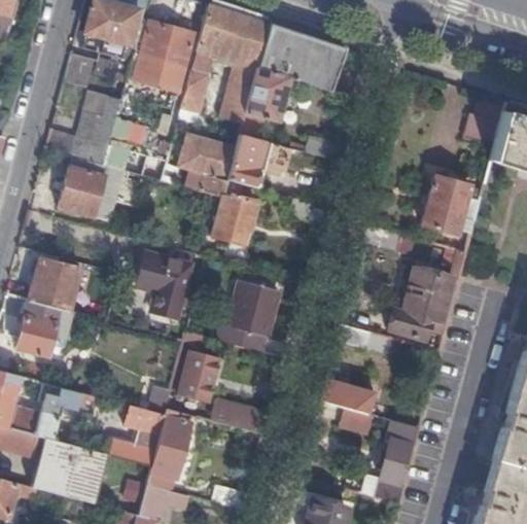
[(0,0),(0,39),(5,41),(15,6),(11,5),(12,0),(0,0)]
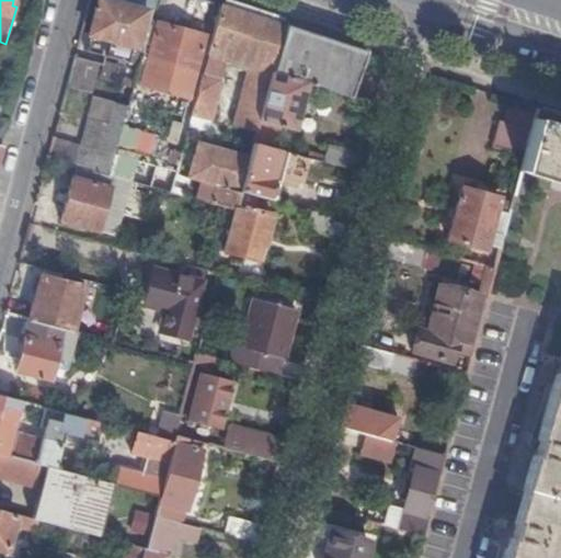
[(150,21),(156,0),(98,0),(89,34),(110,40),(105,55),(139,64),(150,21)]
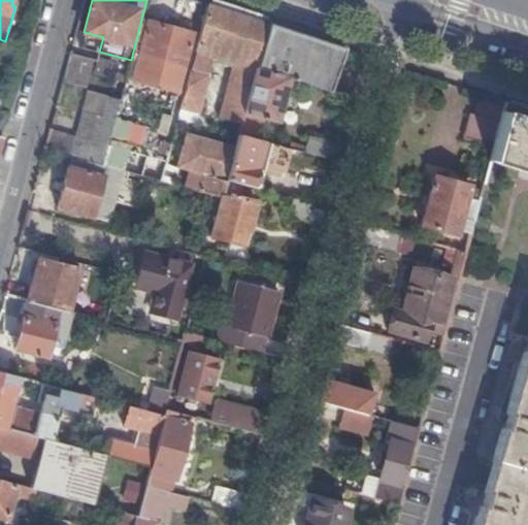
[(255,70),(267,23),(208,4),(180,108),(198,112),(208,75),(207,75),(212,56),(233,63),(255,70)]
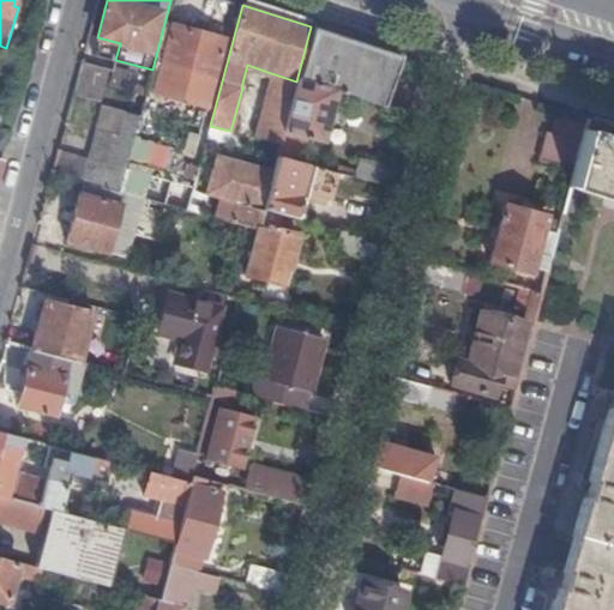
[(173,25),(164,23),(152,70),(150,76),(179,83),(182,70),(163,65),(173,25)]
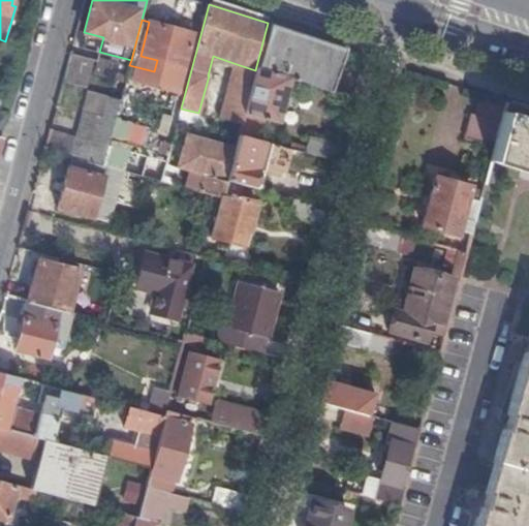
[(193,33),(149,22),(141,56),(157,60),(154,71),(167,75),(170,64),(184,67),(193,33)]
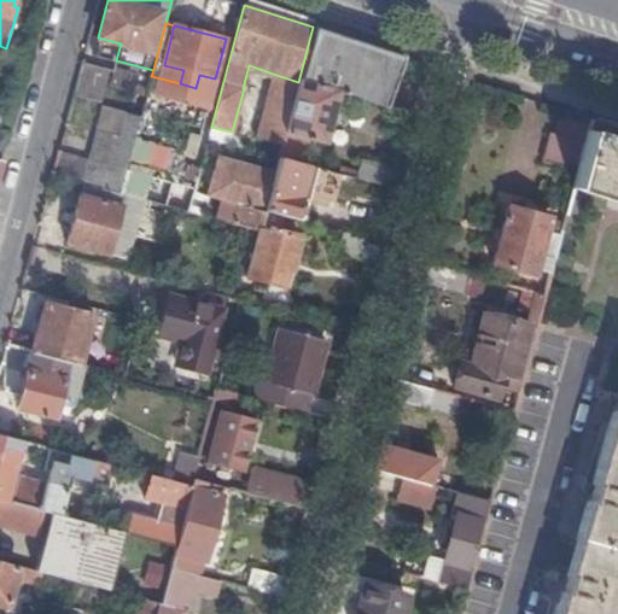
[(386,107),(403,56),(313,27),(298,82),(295,99),(281,145),(279,157),(303,163),(305,151),(298,148),(299,140),(295,139),(297,133),(325,141),(339,89),(340,89),(340,92),(345,94),(347,92),(386,107)]
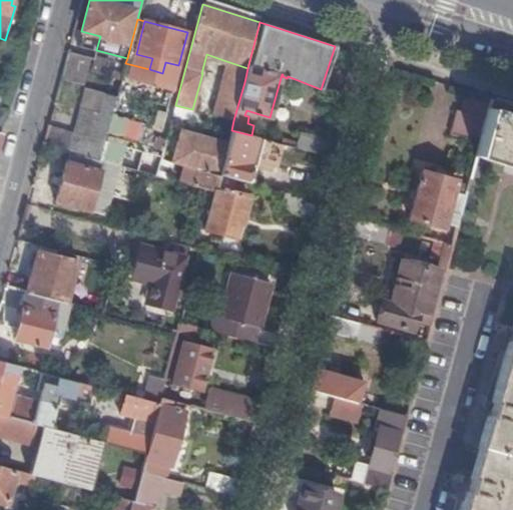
[(60,78),(82,83),(88,55),(66,50),(60,78)]
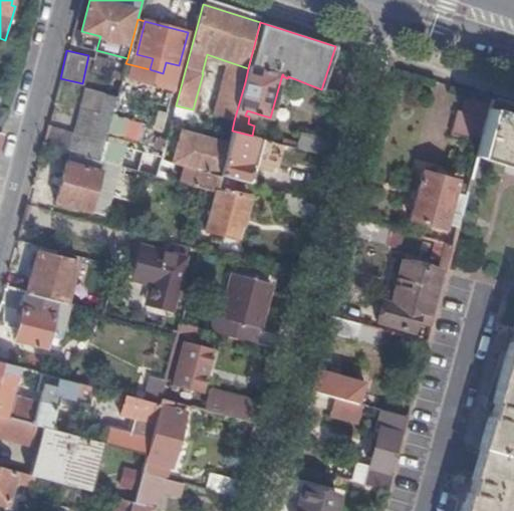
[(245,82),(248,68),(227,61),(222,82),(230,77),(245,82)]
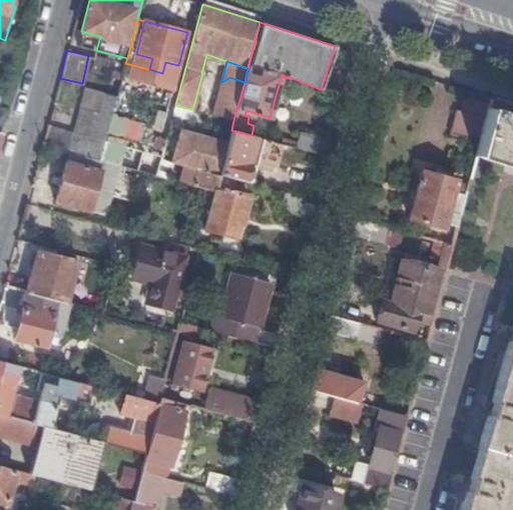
[(212,114),(233,120),(244,82),(229,77),(221,82),(212,114)]
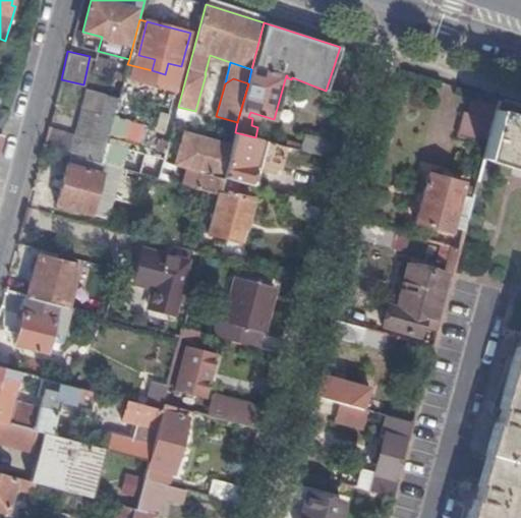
[(520,105),(500,99),(494,119),(486,144),(483,157),(520,168),(520,105)]
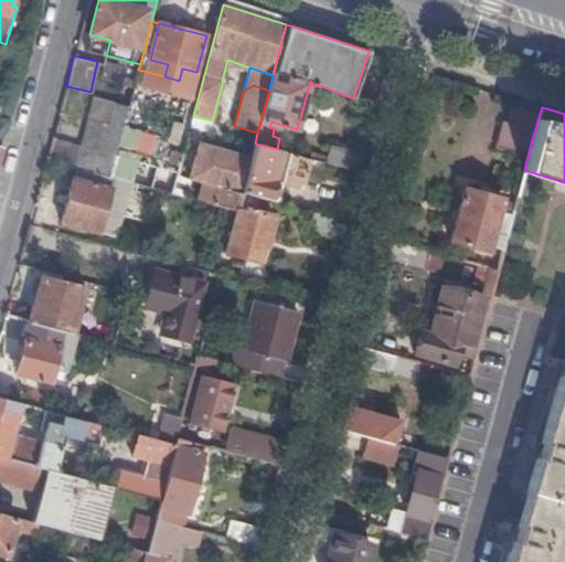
[(109,177),(118,146),(123,128),(89,119),(76,168),(109,177)]
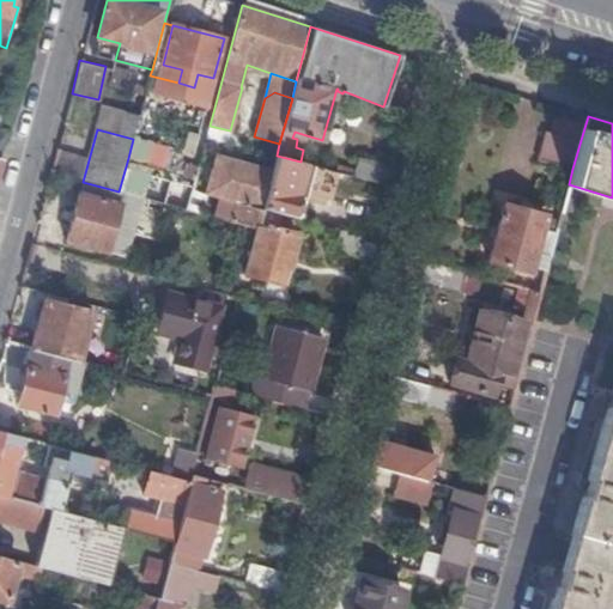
[(572,169),(581,140),(546,131),(539,159),(572,169)]
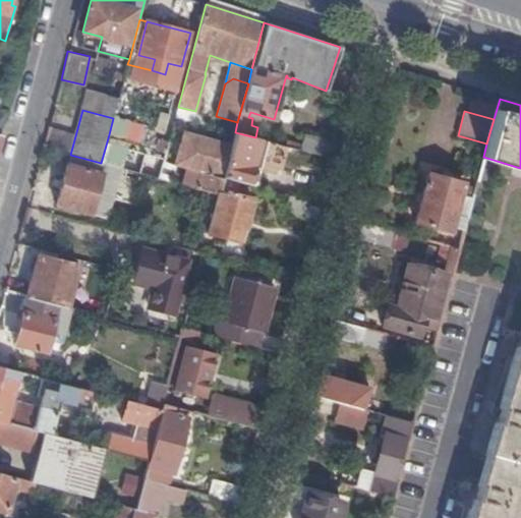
[(199,148),(203,137),(183,132),(181,142),(199,148)]
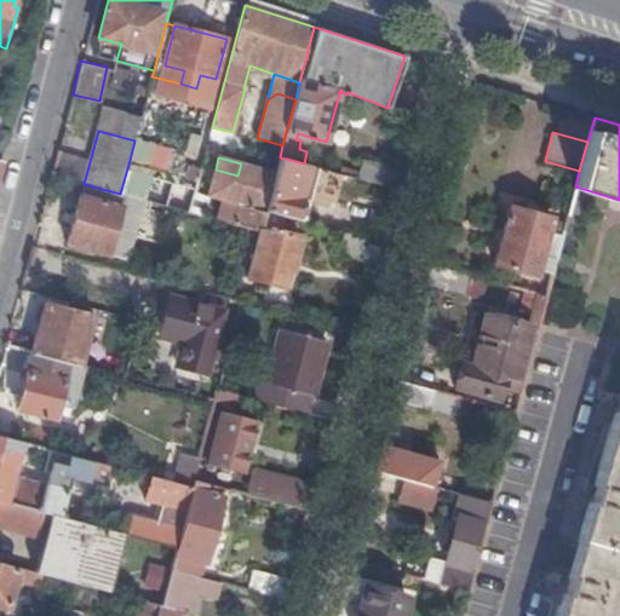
[(317,167),(304,163),(280,157),(275,173),(265,211),(293,218),(303,183),(306,171),(315,173),(317,167)]
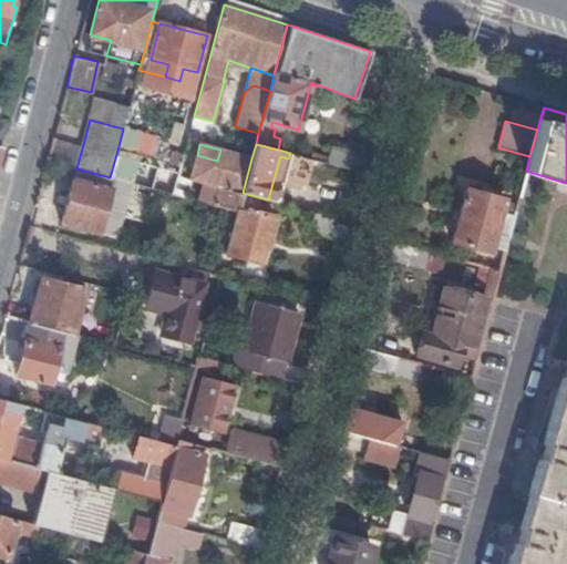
[(362,171),(367,153),(332,144),(328,162),(362,171)]
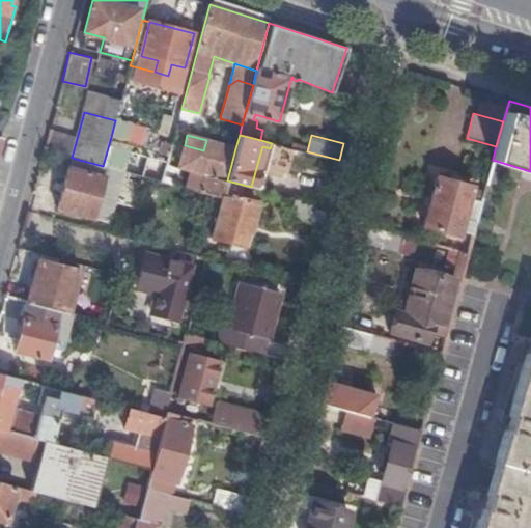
[(162,182),(167,161),(158,159),(156,167),(128,160),(130,150),(119,147),(120,140),(111,137),(103,166),(124,172),(162,182)]
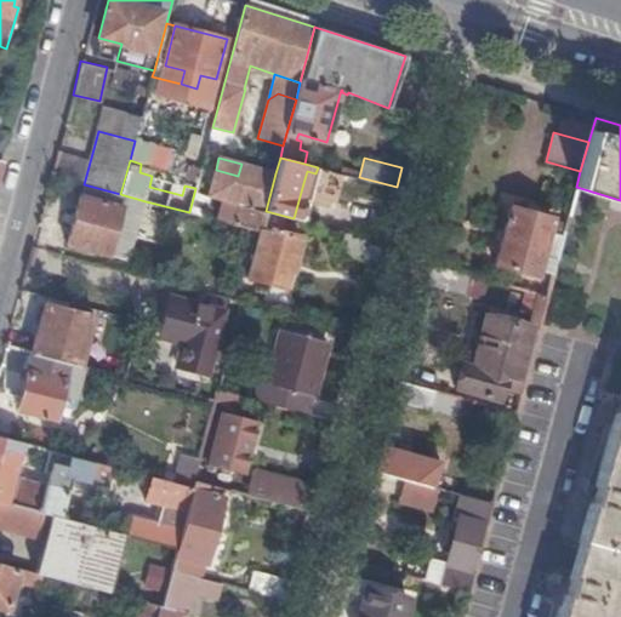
[(266,211),(275,173),(241,164),(238,176),(216,170),(209,196),(238,205),(233,224),(248,228),(261,232),(266,211)]
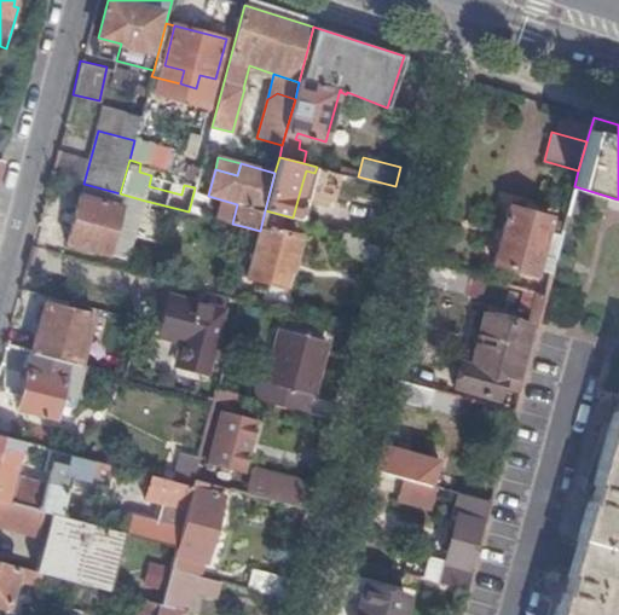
[(341,173),(317,167),(314,173),(306,170),(302,183),(336,191),(341,173)]
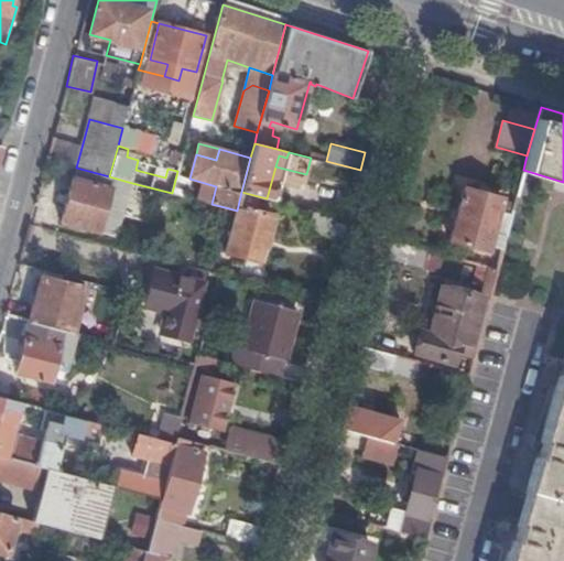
[(118,236),(132,183),(109,176),(76,168),(63,222),(118,236)]
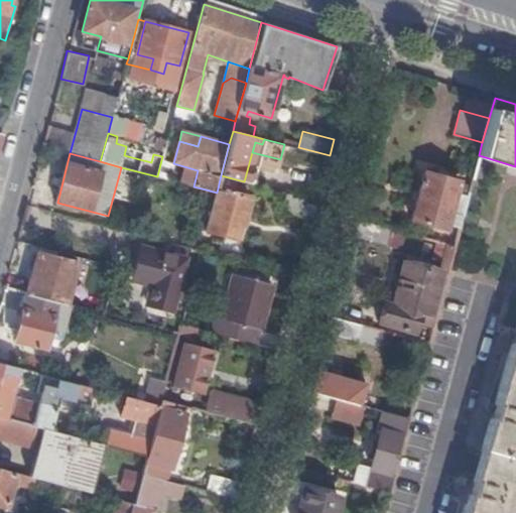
[(452,212),(463,215),(470,186),(460,183),(461,180),(425,170),(412,218),(447,227),(452,212)]
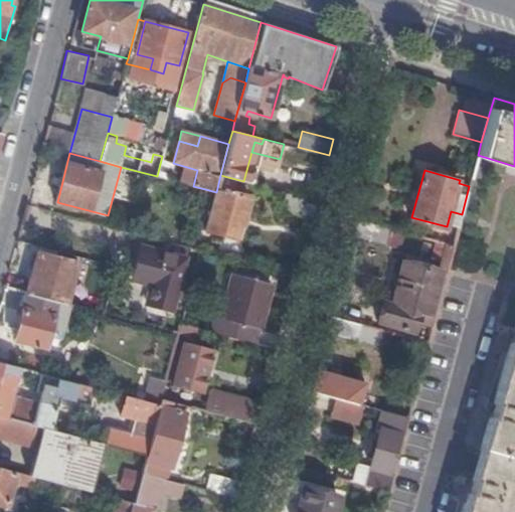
[(215,193),(205,230),(235,238),(238,223),(242,223),(249,197),(224,191),(222,195),(215,193)]
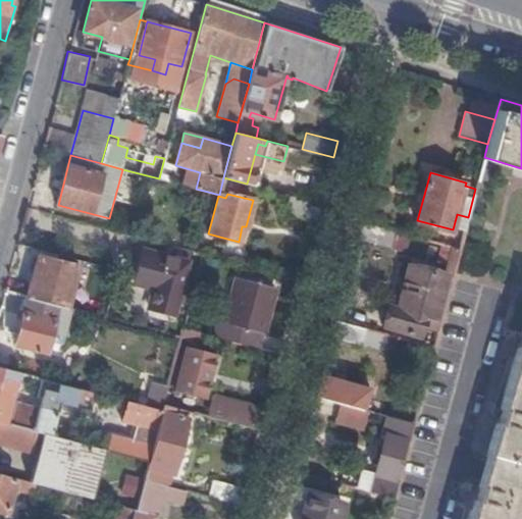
[(315,222),(320,204),(290,196),(284,214),(315,222)]
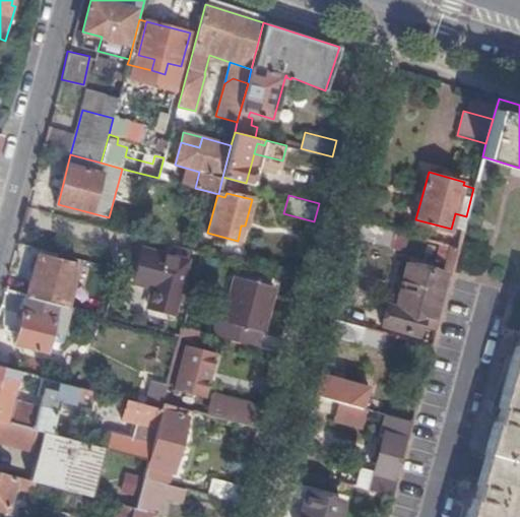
[(362,220),(358,237),(390,246),(394,230),(362,220)]
